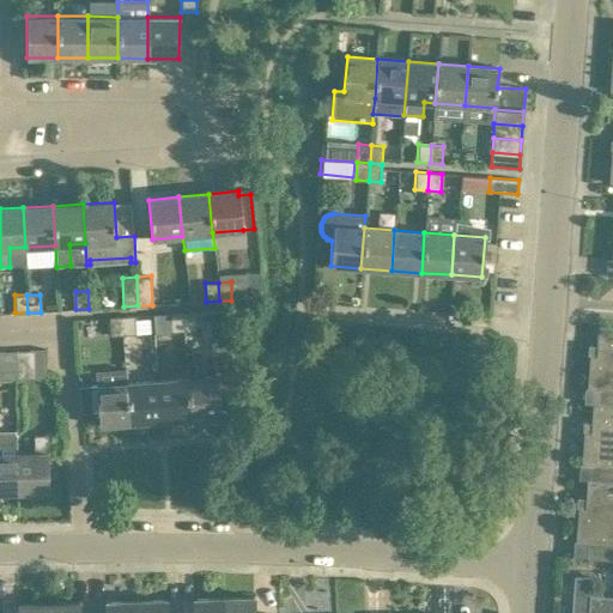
[(214,376),(187,377),(190,418),(222,416),(220,399),(235,398),(231,354),(228,311),(228,310),(208,311),(212,356),(214,376)]
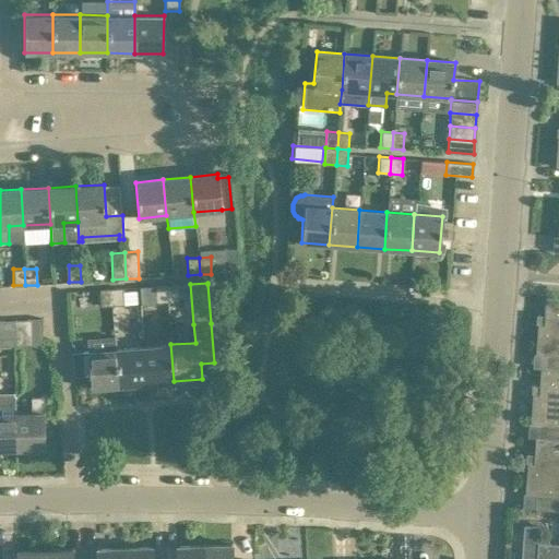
[(166,285),(154,286),(155,302),(167,301),(166,285)]
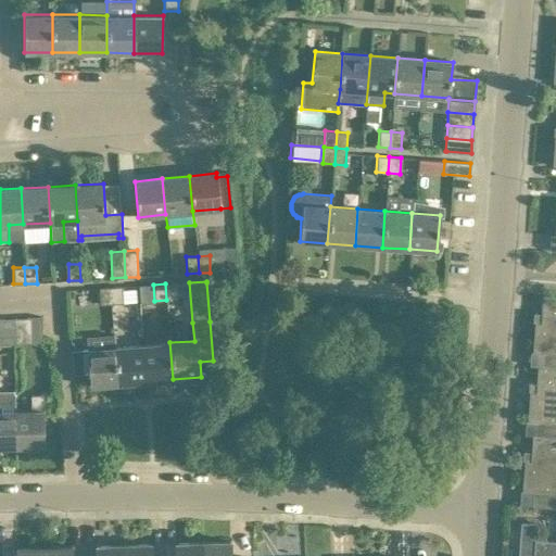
[(177,283),(165,283),(166,300),(178,300),(177,283)]
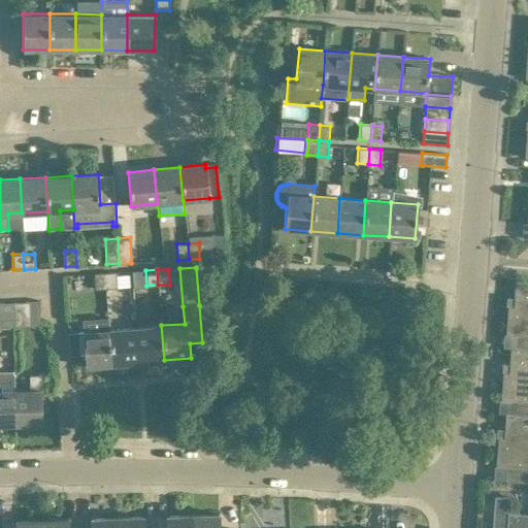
[(105,289),(104,272),(94,273),(94,289),(105,289)]
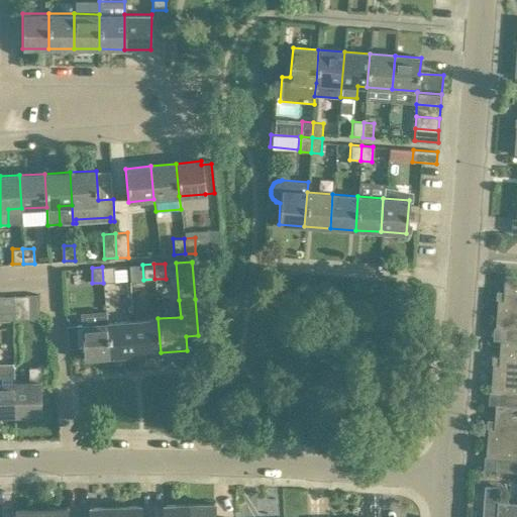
[(113,267),(102,267),(103,283),(114,282),(113,267)]
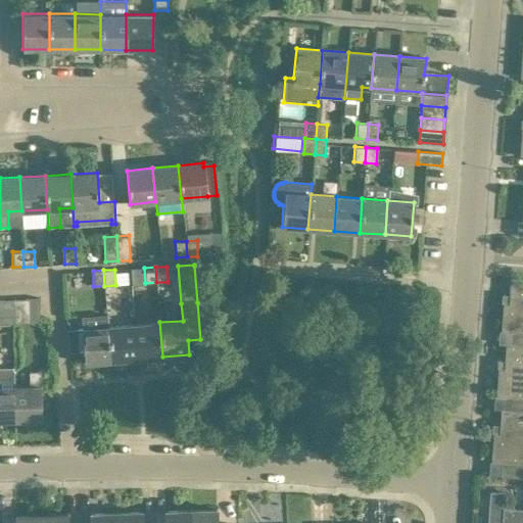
[(514,332),(512,345),(512,346),(522,347),(522,281),(509,280),(507,304),(502,303),(500,331),(514,332)]
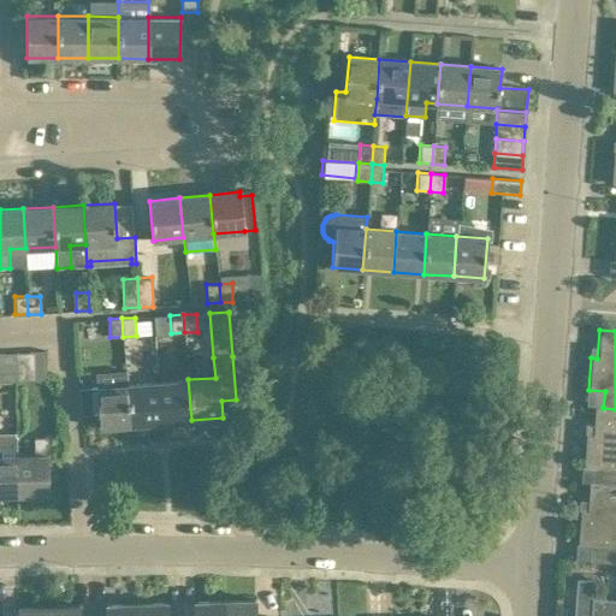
[(33,380),(31,350),(17,351),(18,381),(33,380)]
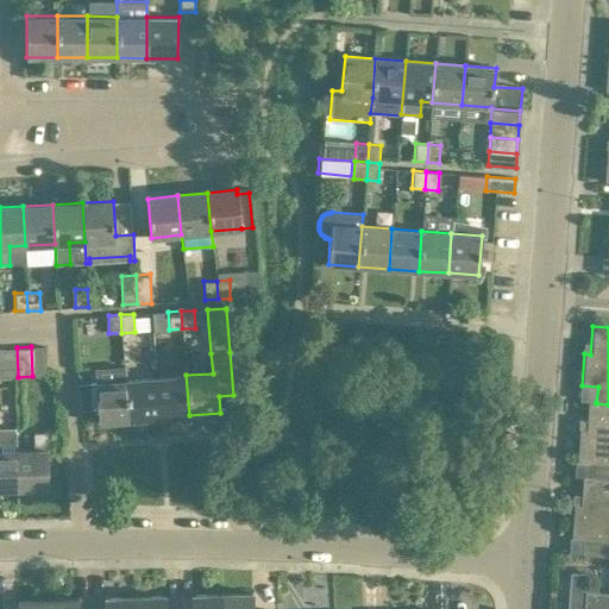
[(44,346),(31,346),(32,376),(46,375),(44,346)]
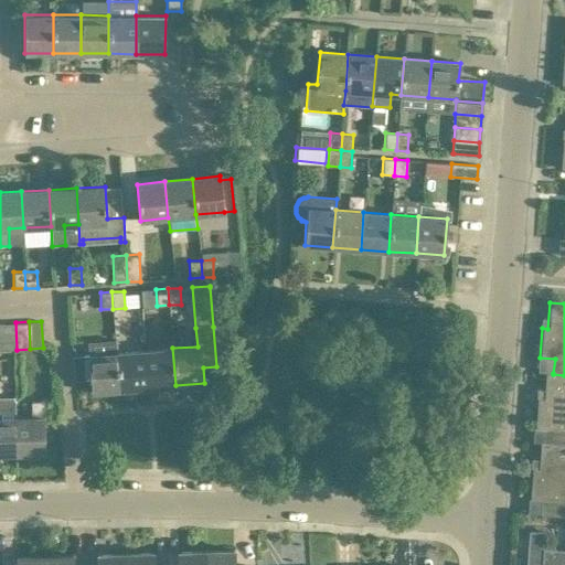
[(17,350),(16,322),(2,323),(3,350),(17,350)]
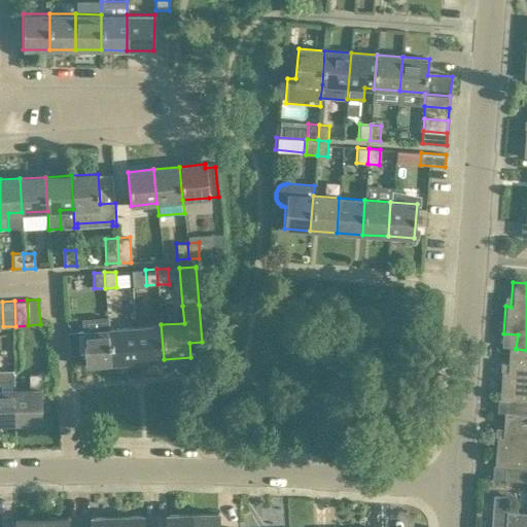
[(164,359),(161,324),(135,326),(138,361),(164,359)]
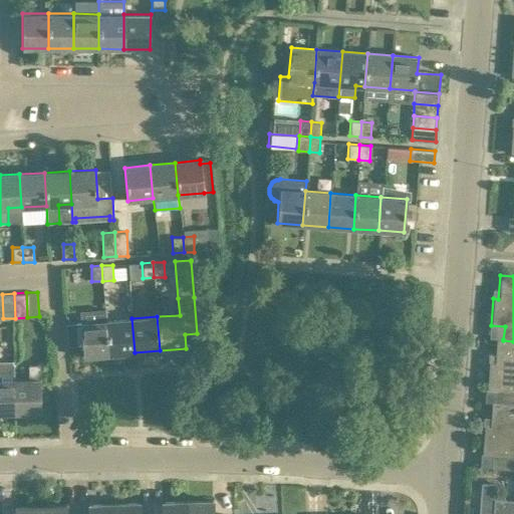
[(135,352),(132,318),(106,321),(109,354),(135,352)]
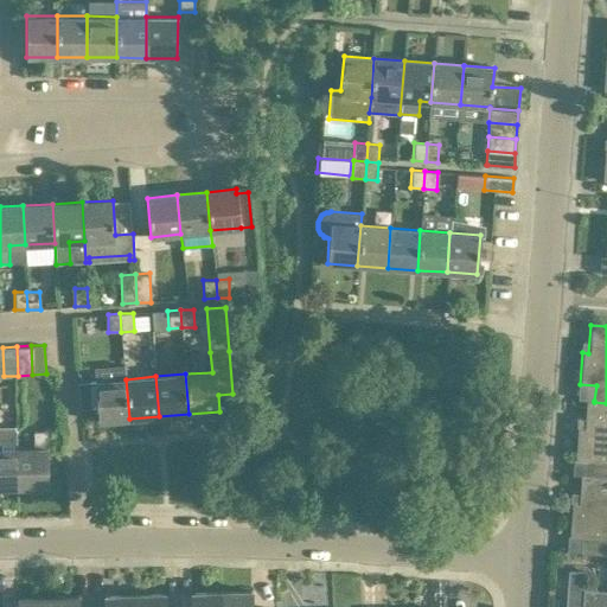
[(77,383),(80,409),(97,407),(98,421),(129,419),(126,379),(95,382),(77,383)]
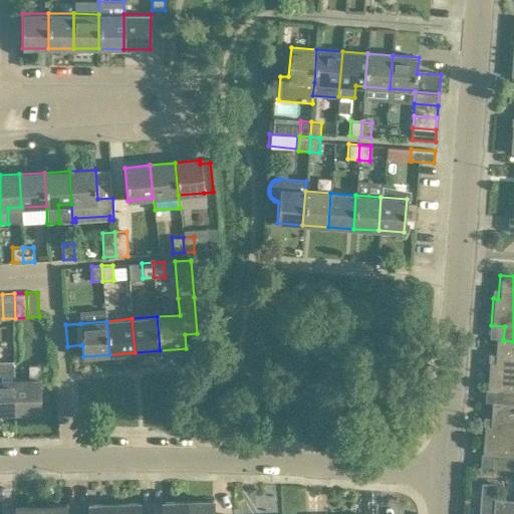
[(513,341),(503,340),(503,339),(494,339),(492,363),(488,362),(485,390),(500,391),(498,405),(513,405),(513,341)]
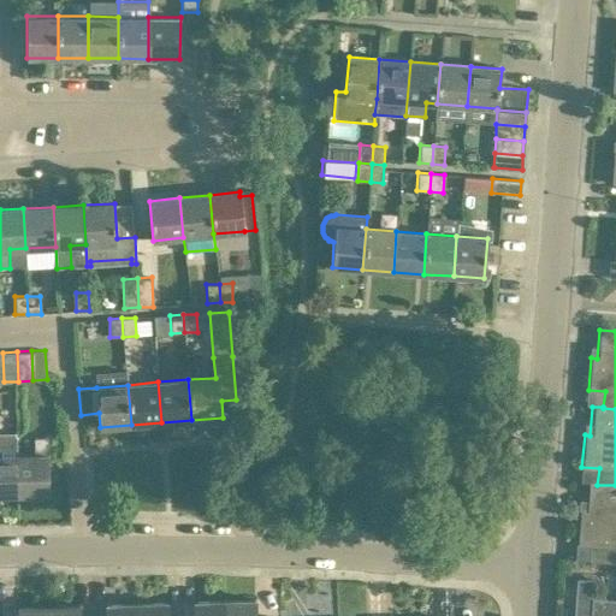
[(0,495),(17,495),(16,456),(16,432),(0,432),(0,495)]
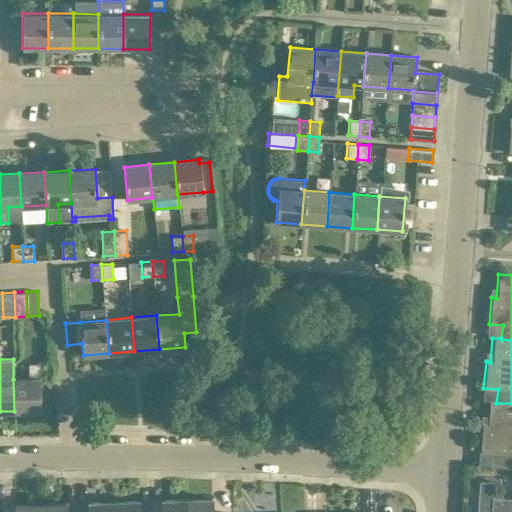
[(41,411),(39,363),(29,363),(29,379),(13,379),(14,411),(41,411)]
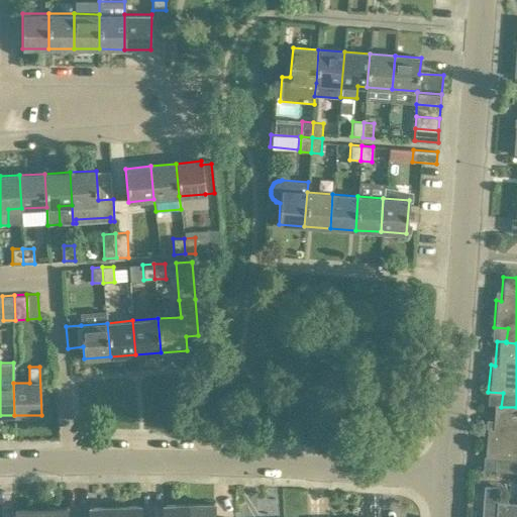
[(516,407),(501,407),(493,406),(491,429),(486,429),(484,456),(498,457),(497,472),(516,473),(516,407)]
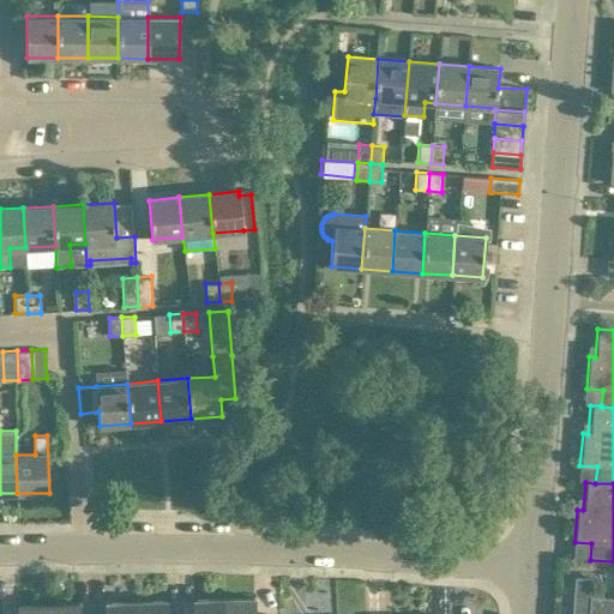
[(613,613),(613,599),(588,597),(589,579),(573,578),(570,613),(613,613)]
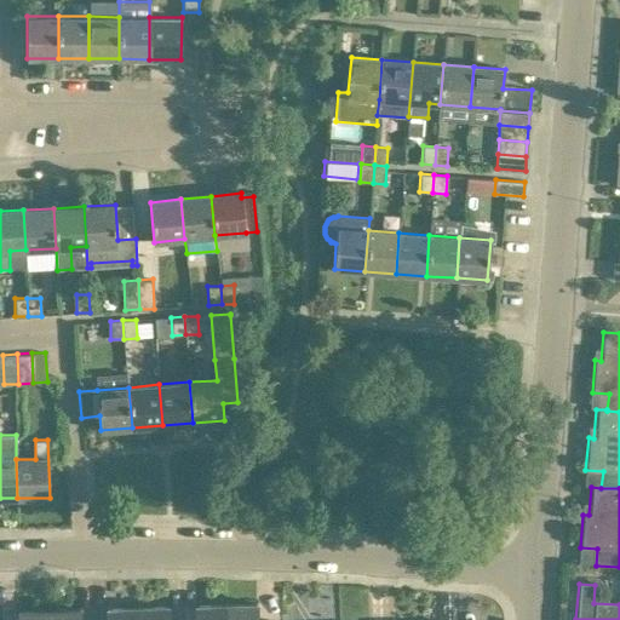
[(227,619),(227,606),(196,607),(195,619),(227,619)]
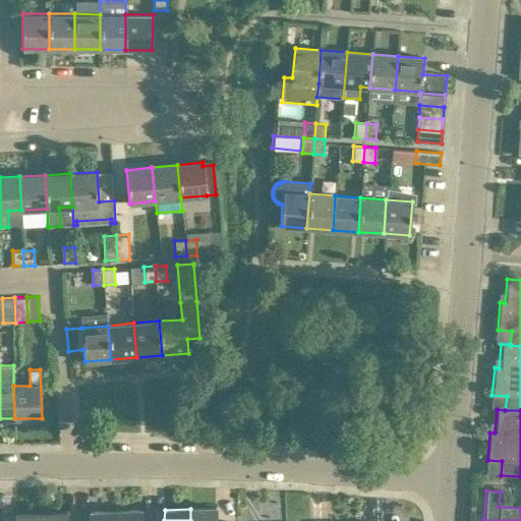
[(216,520),(216,509),(190,509),(190,520),(216,520)]
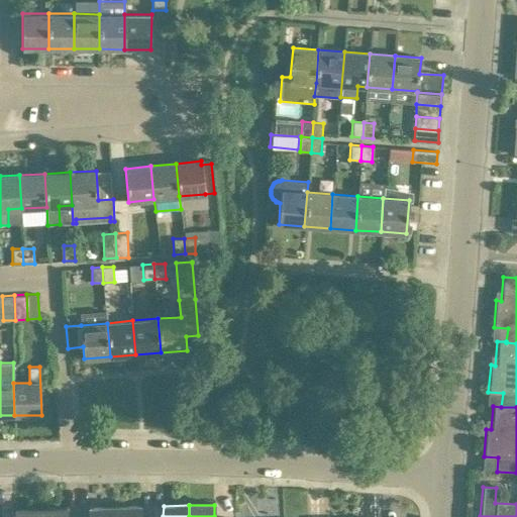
[(139,516),(139,506),(115,507),(115,516),(139,516)]
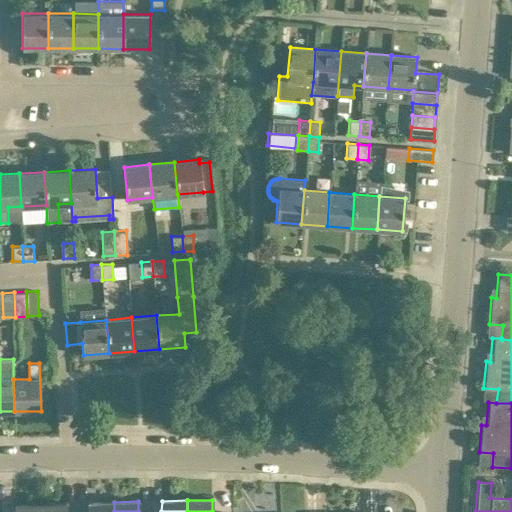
[(114,511),(114,502),(89,503),(88,511),(114,511)]
